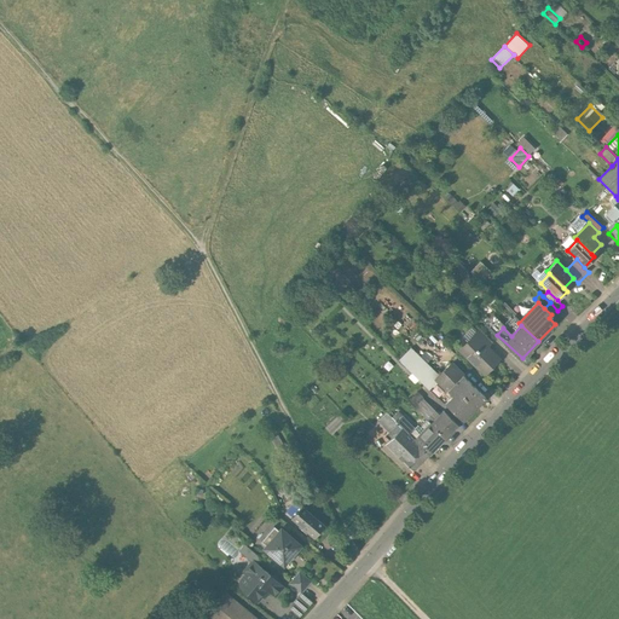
[(479,331),(460,351),(484,374),(498,359),(486,347),(490,343),(479,331)]
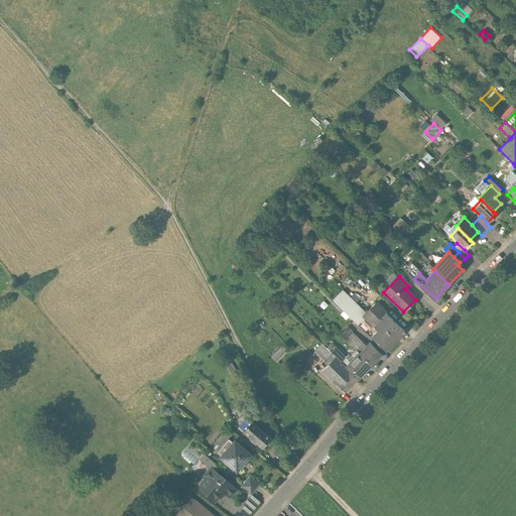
[(363,315),(366,313),(344,291),(334,301),(357,325),(365,317),(363,315)]
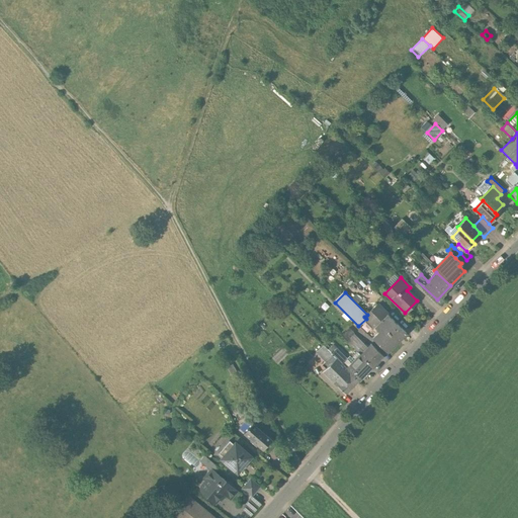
[(386,315),(376,305),(367,315),(364,317),(366,319),(374,327),(386,315)]
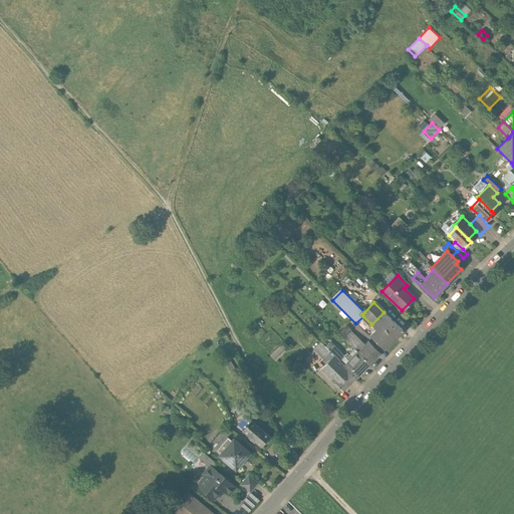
[(371,324),(376,329),(370,335),(383,349),(403,331),(383,312),(371,324)]
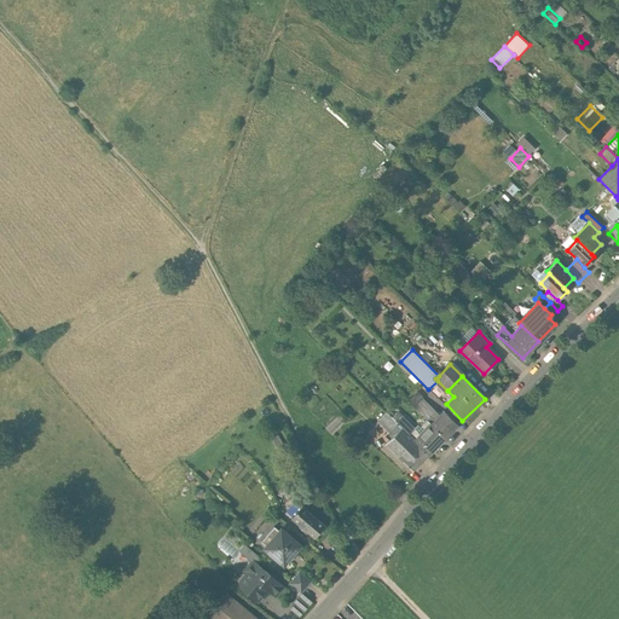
[(409,401),(415,408),(423,399),(417,392),(409,401)]
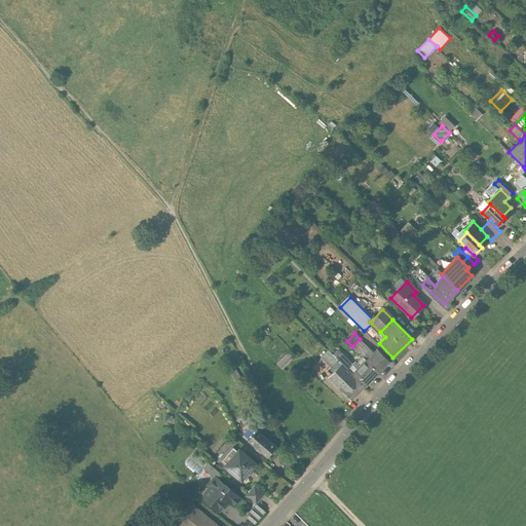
[(366,360),(373,352),(360,339),(352,346),(366,360)]
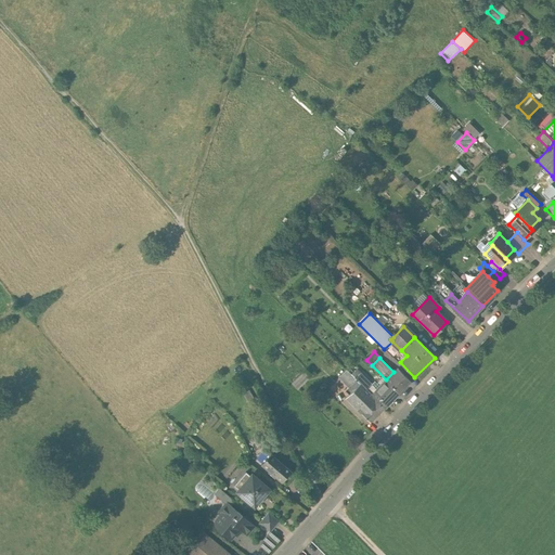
[(411,381),(397,368),(394,372),(386,379),(399,392),(411,381)]
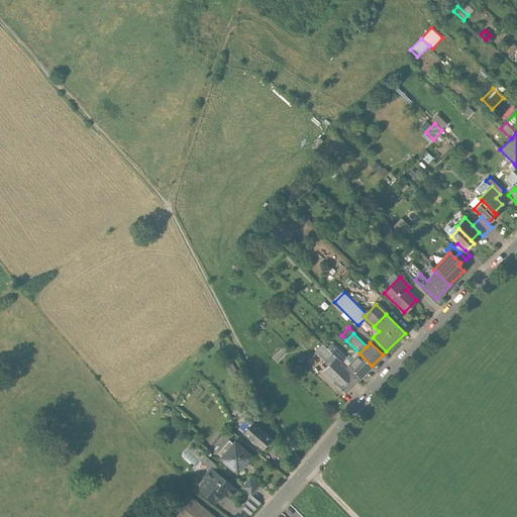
[(286,343),(273,356),(278,362),(291,348),(286,343)]
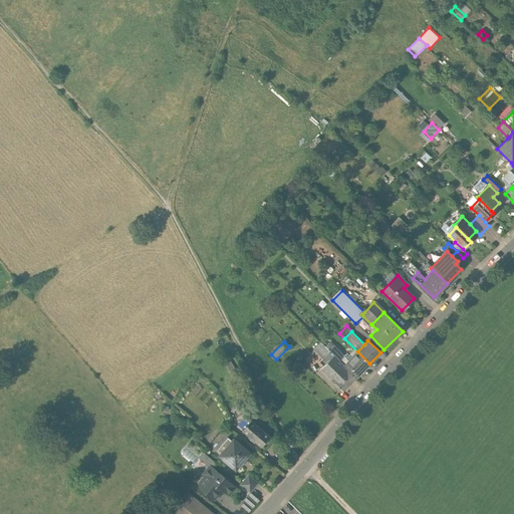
[(330,352),(334,355),(343,365),(348,360),(329,341),(325,346),(330,352)]
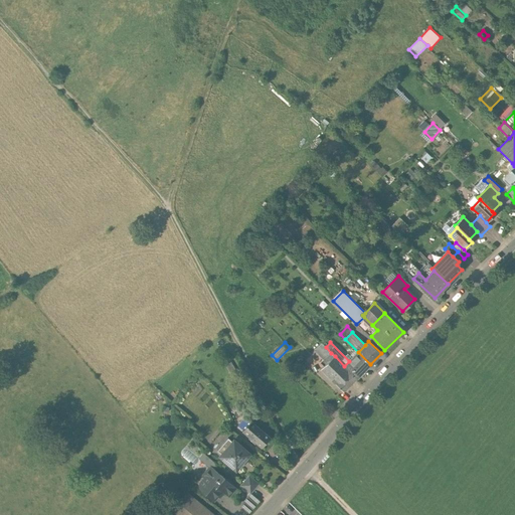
[(323,360),(331,353),(326,347),(321,343),(314,351),(323,360)]
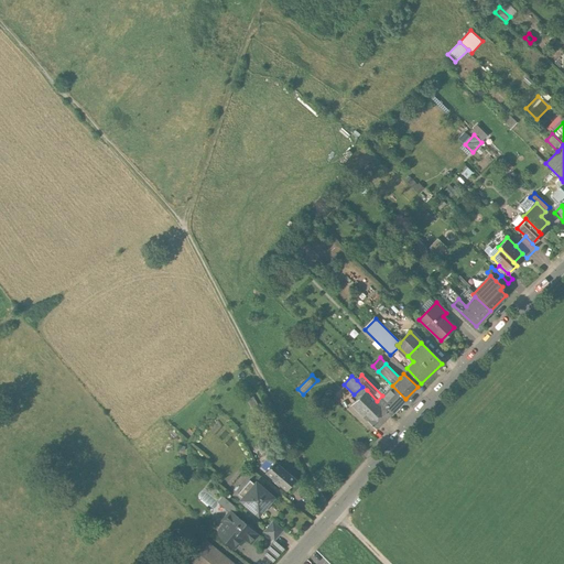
[(405,399),(392,386),(382,396),(377,401),(391,414),(405,399)]
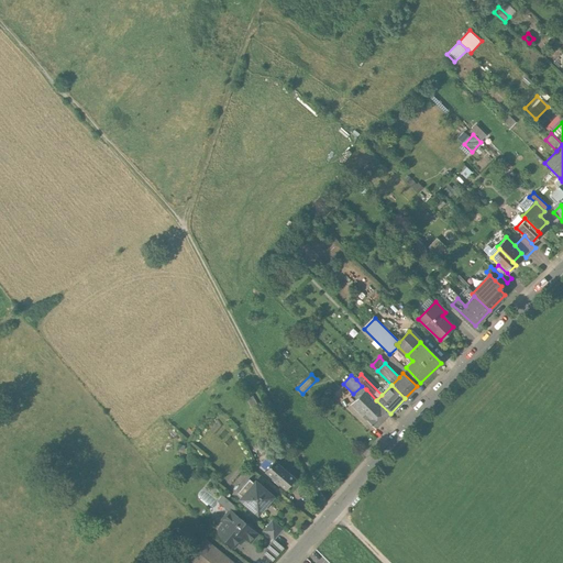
[(390,414),(376,400),(366,389),(352,404),(376,428),(390,414)]
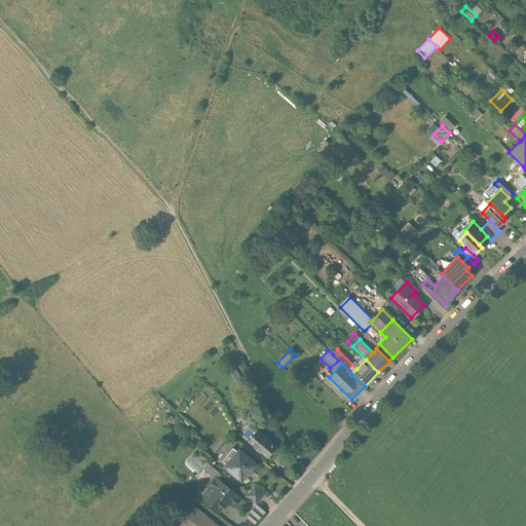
[(276,446),(258,428),(248,440),(267,457),(276,446)]
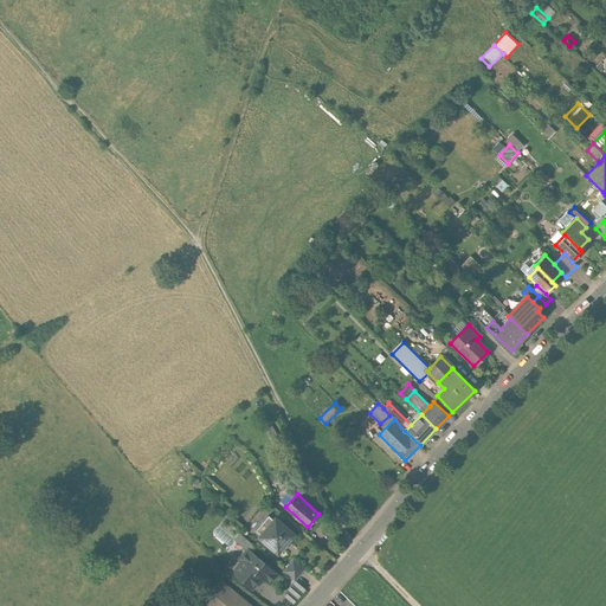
[(297,534),(276,516),(258,536),(279,554),(297,534)]
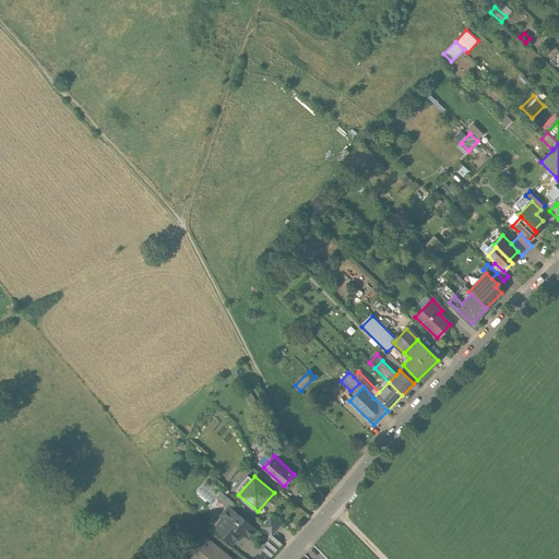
[(207,486),(200,490),(206,503),(214,499),(207,486)]
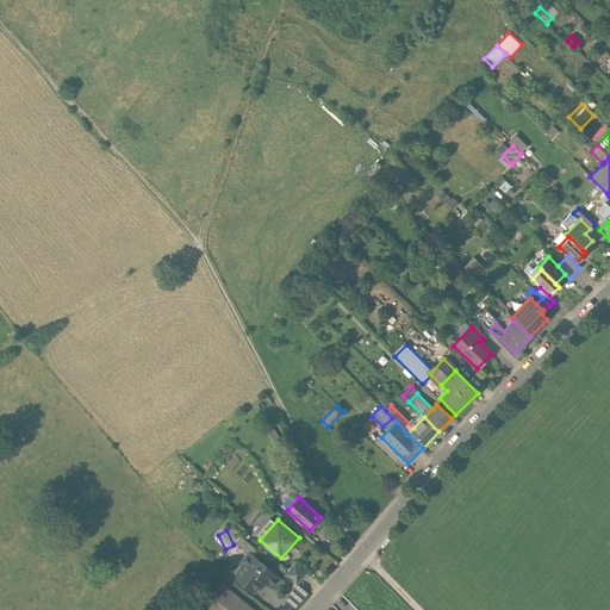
[(281,578),(250,551),(240,562),(246,567),(236,577),(254,592),(257,587),(260,585),(262,587),(267,583),(272,587),(281,578)]
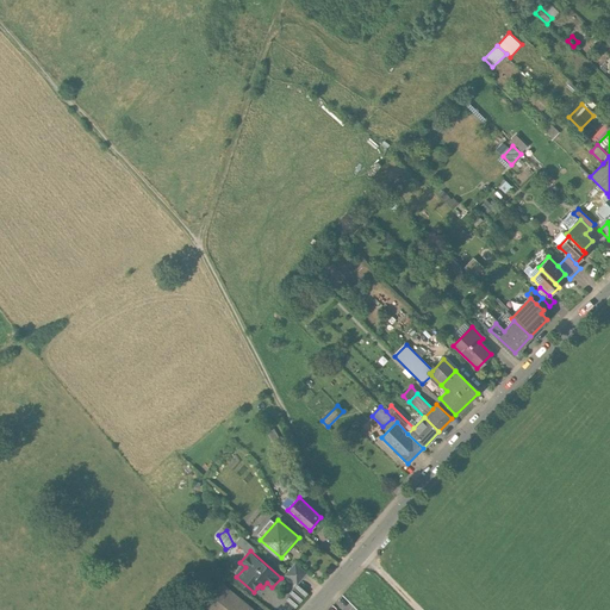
[(306,573),(296,564),(286,574),(297,584),(306,573)]
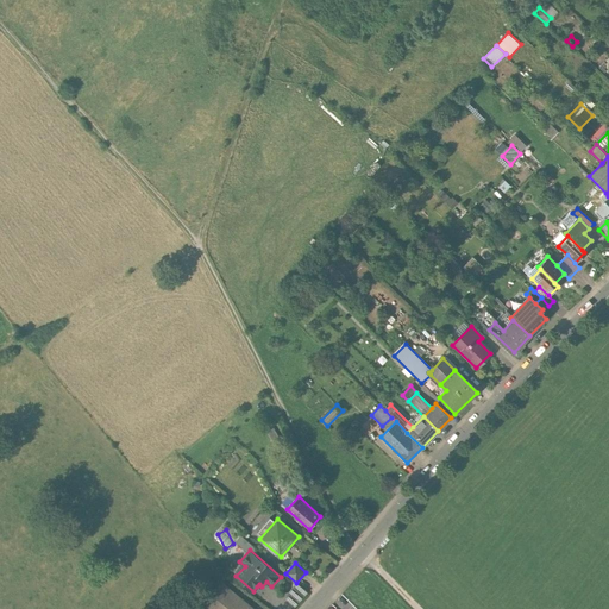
[(252,608),(221,583),(203,606),(207,608),(252,608)]
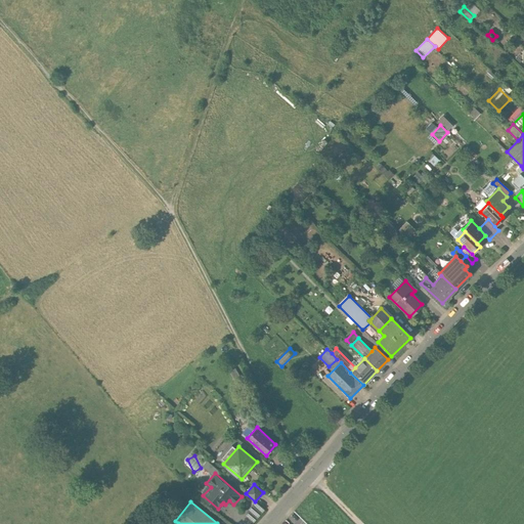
[(254,522),(264,510),(255,503),(245,515),(254,522)]
